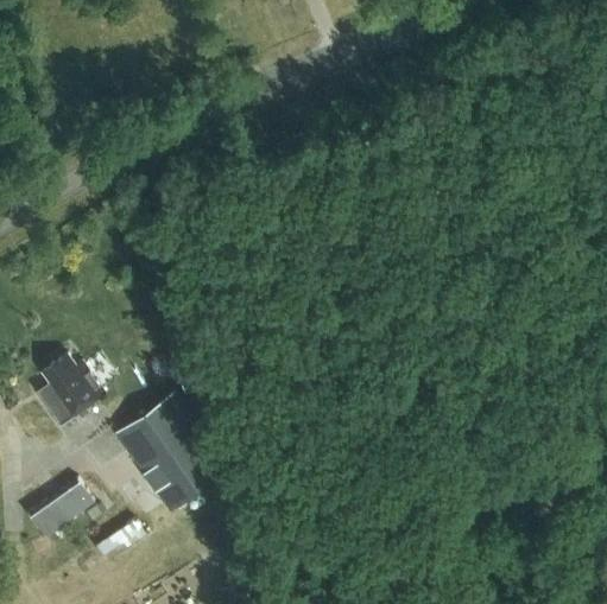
[(50,383),(43,388),(36,392),(58,425),(103,394),(81,362),(75,366),(67,354),(42,372),(50,383)]
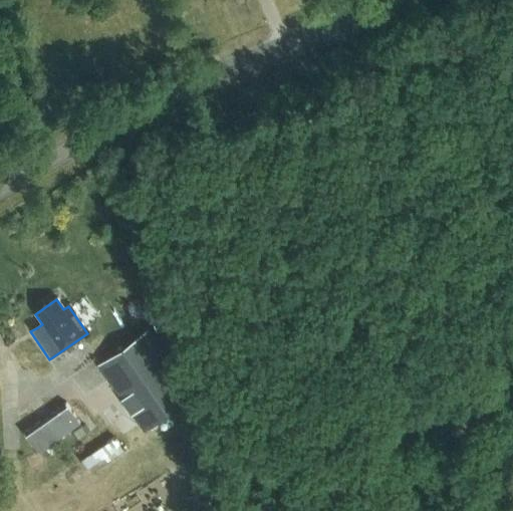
[(147,332),(98,366),(144,432),(193,398),(147,332)]
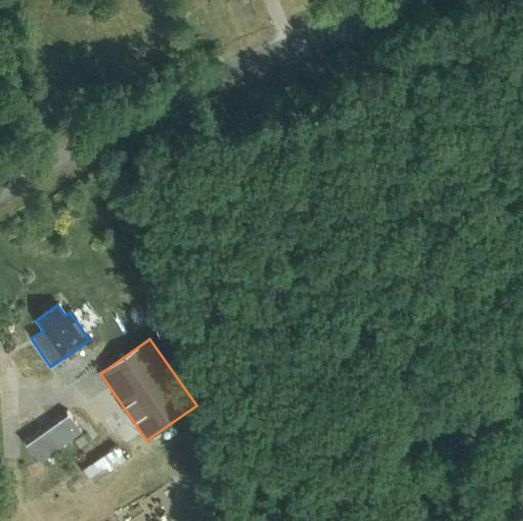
[(39,463),(81,433),(66,411),(24,441),(39,463)]
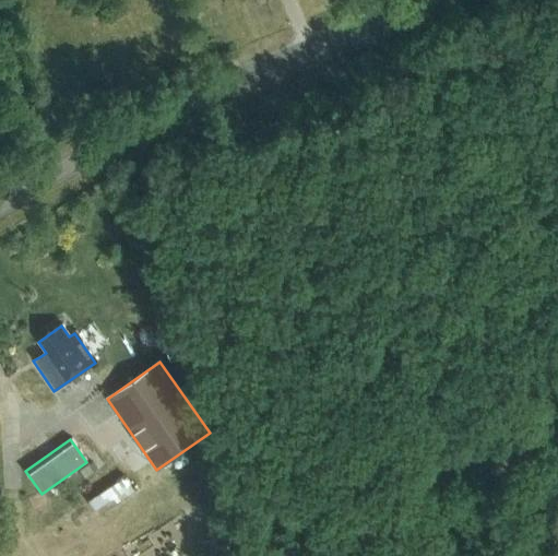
[(83,504),(113,484),(103,470),(73,489),(83,504)]
